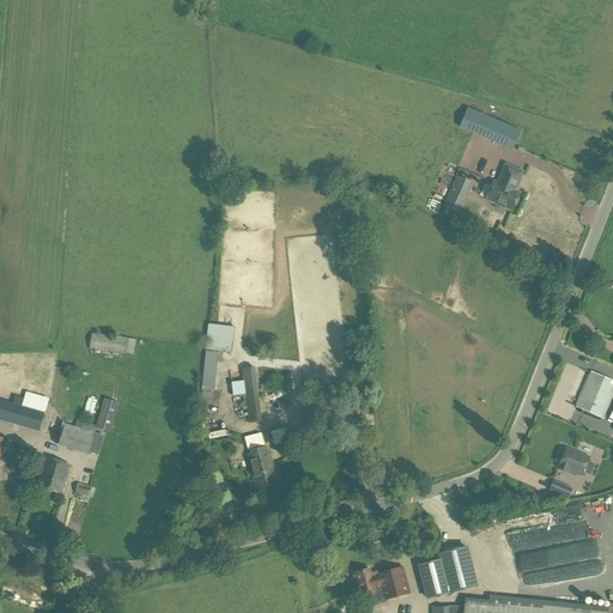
[(468,109),(460,128),(513,151),(521,132),(468,109)]
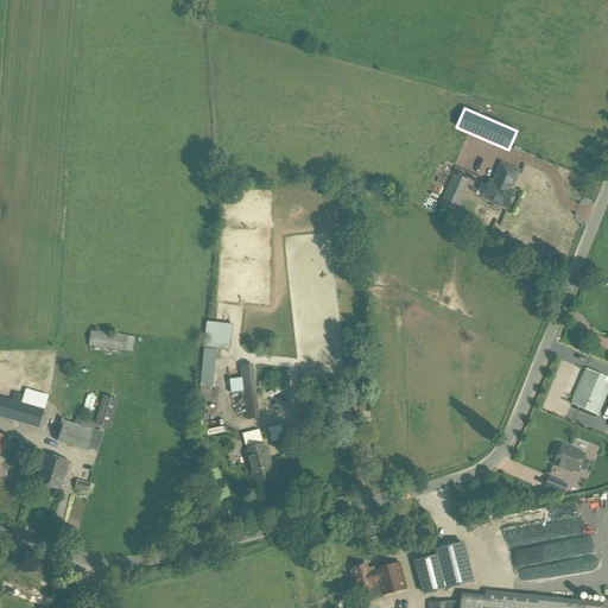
[(489,182),(482,200),(493,204),(492,206),(493,208),(498,210),(500,209),(500,207),(508,210),(510,206),(512,206),(514,198),(513,197),(515,192),(511,190),(512,185),(513,185),(519,172),(502,165),(494,183),(489,182)]
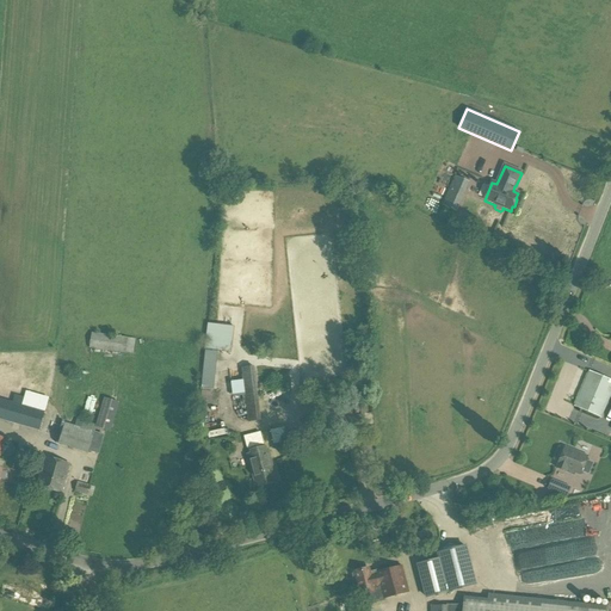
[(450,189),(443,205),(456,210),(463,195),(450,189)]
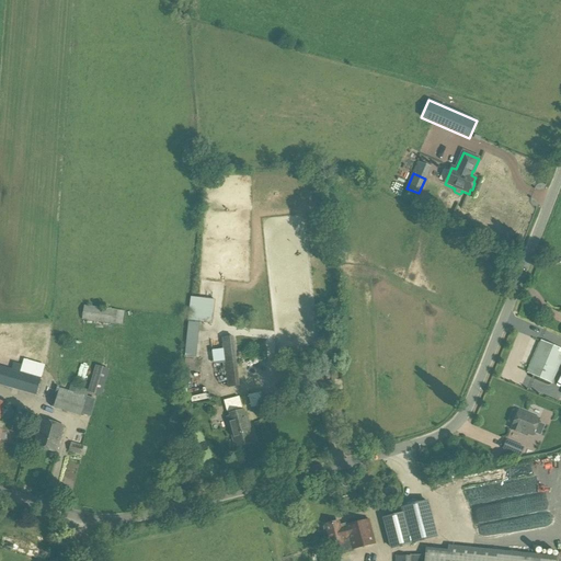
[(191,298),(187,322),(196,323),(212,325),(215,300),(191,298)]
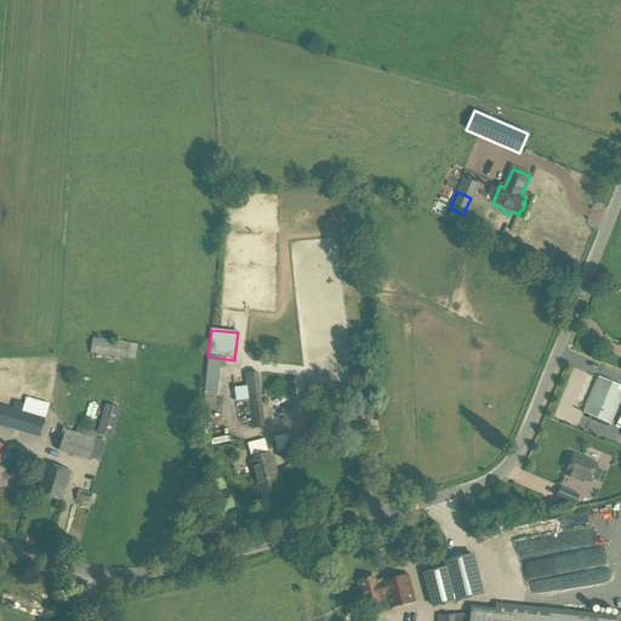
[(93,339),(91,355),(127,360),(127,359),(130,345),(130,343),(93,339)]
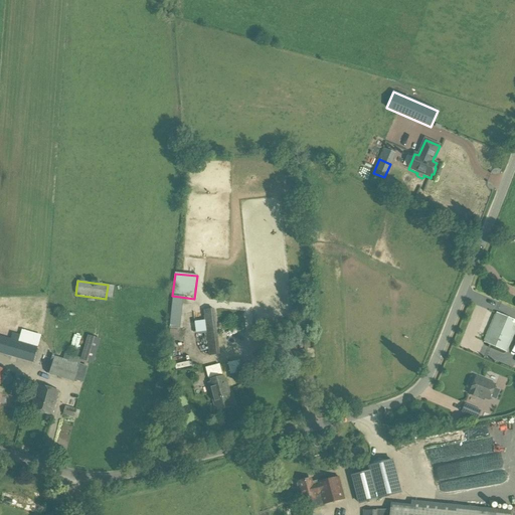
[(213,310),(202,311),(208,356),(219,355),(213,310)]
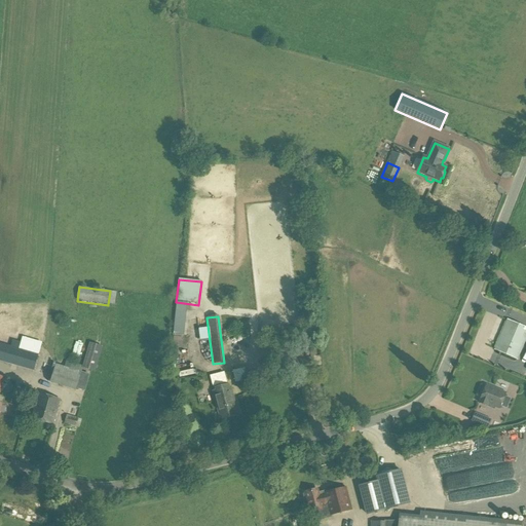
[(525,328),(506,320),(493,350),(516,360),(525,336),(525,328)]
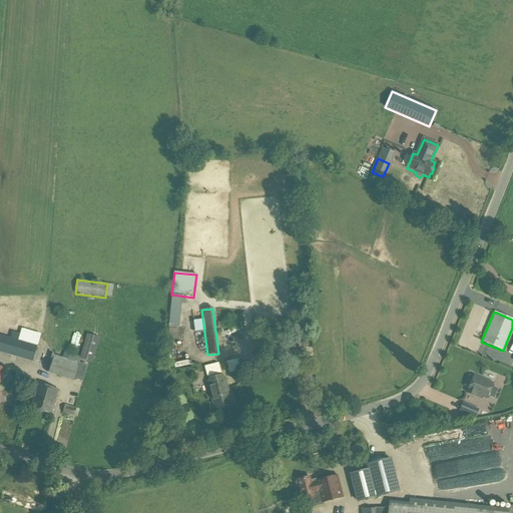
[(0,335),(0,353),(33,363),(40,335),(21,330),(18,341),(0,335)]
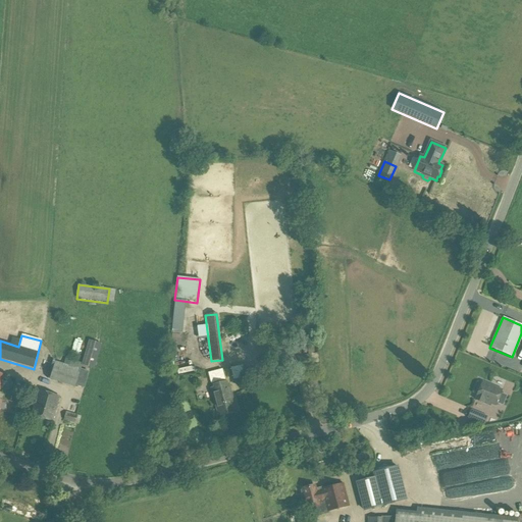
[(89,341),(82,365),(95,369),(101,345),(89,341)]
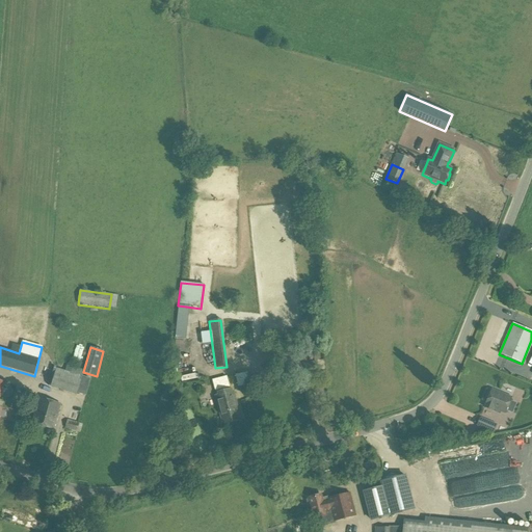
[(489,377),(510,387),(516,373),(495,364),(489,377)]
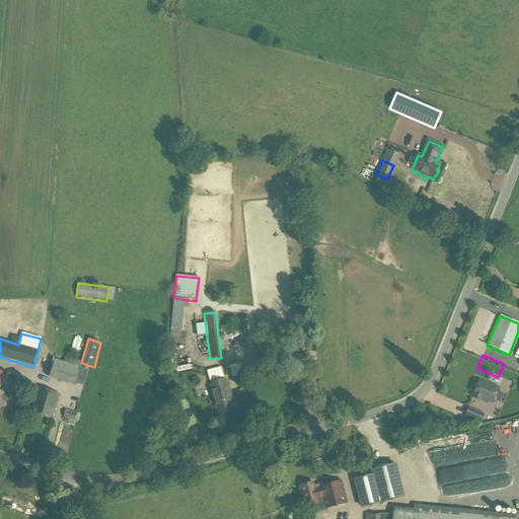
[(518,360),(515,359),(506,386),(518,390),(518,360)]
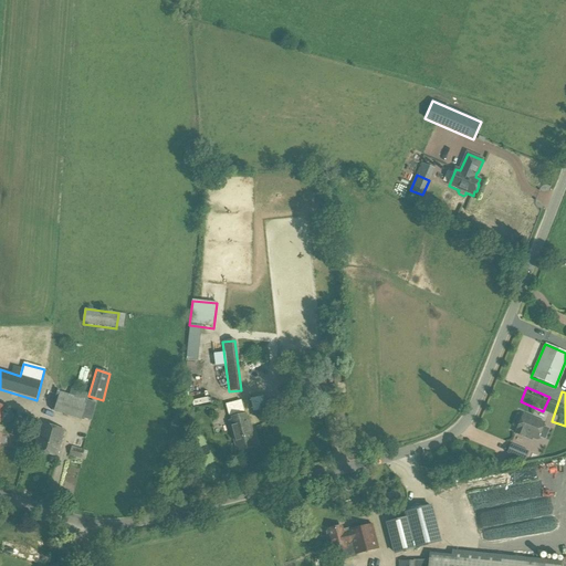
[(59,394),(53,412),(81,421),(87,401),(59,392),(59,394)]
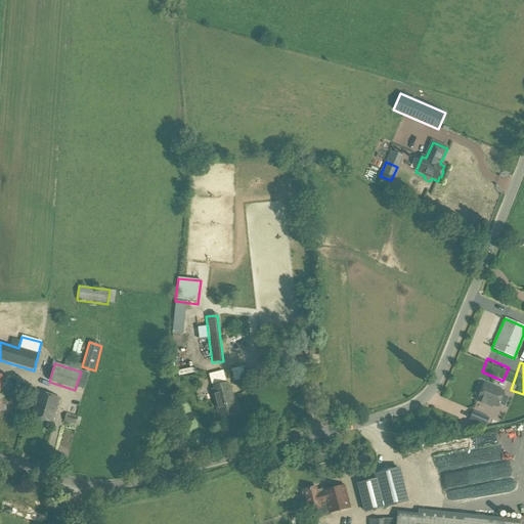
[(244,366),(230,369),(233,381),(246,378),(244,366)]
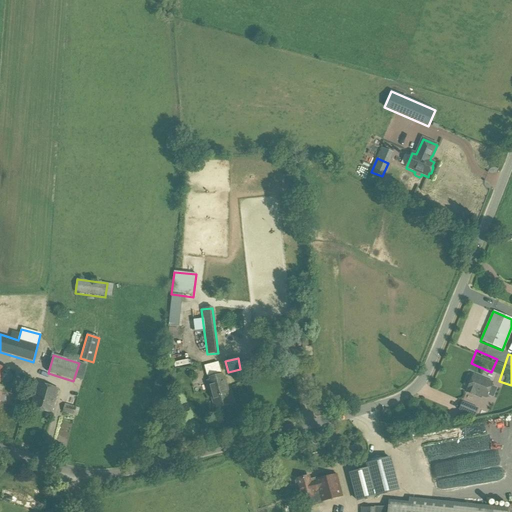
[(218,363),(204,366),(207,377),(220,373),(218,363)]
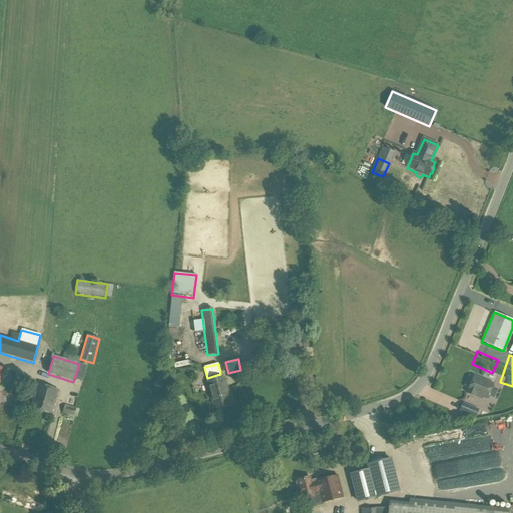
[(220,374),(207,378),(208,383),(222,379),(220,374)]
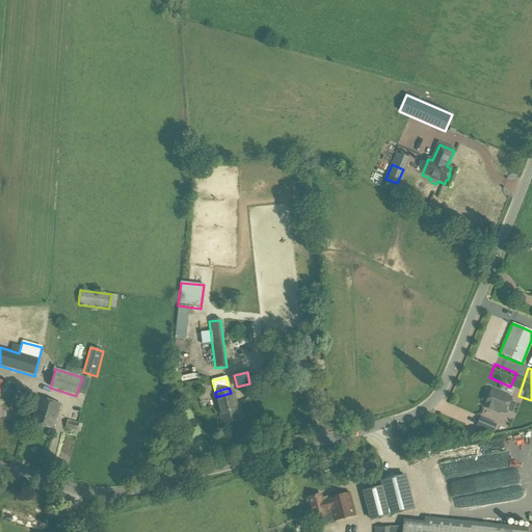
[(493,390),(485,408),(494,411),(500,415),(501,411),(506,414),(507,410),(513,413),(516,402),(511,400),(512,397),(503,394),(493,390)]
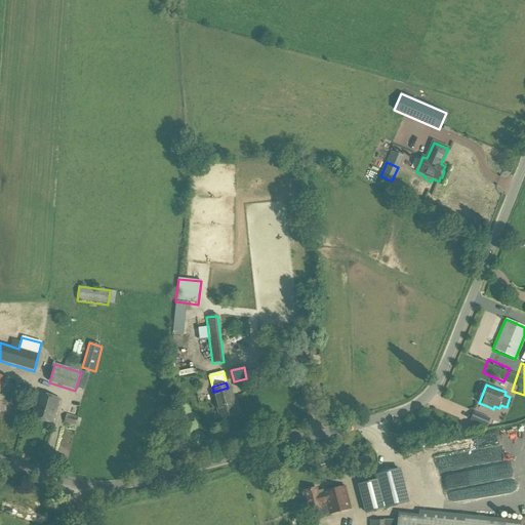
[(213,392),(212,392),(220,419),(236,415),(229,388),(228,388),(213,392)]
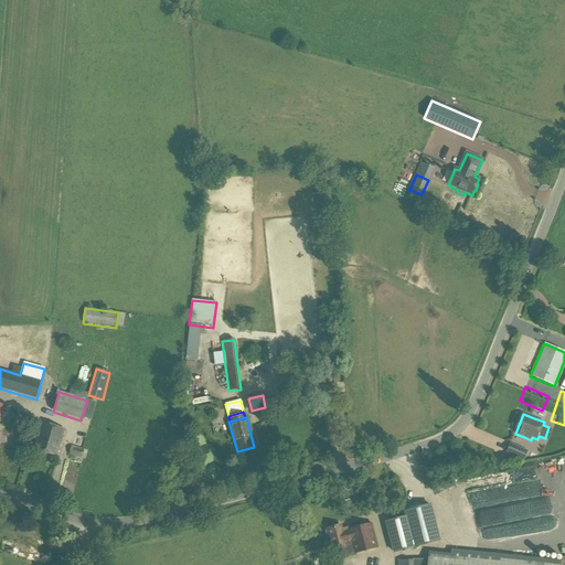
[(42,424),(34,450),(56,457),(64,430),(42,424)]
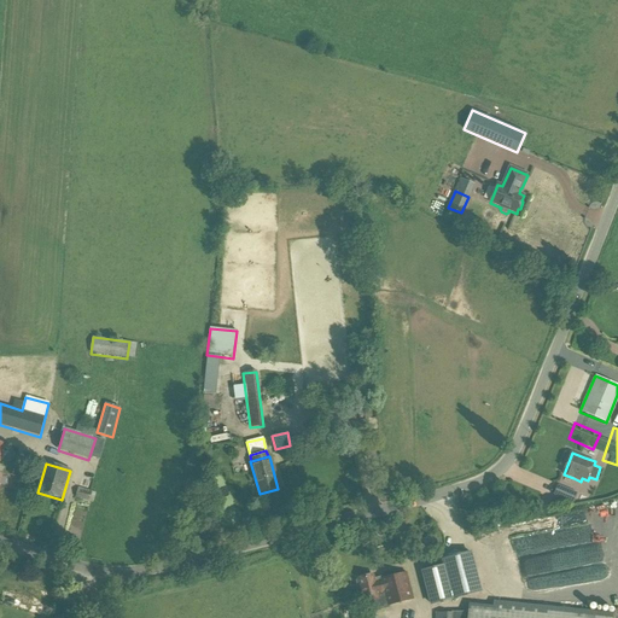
[(558,485),(553,496),(572,503),(576,494),(558,485)]
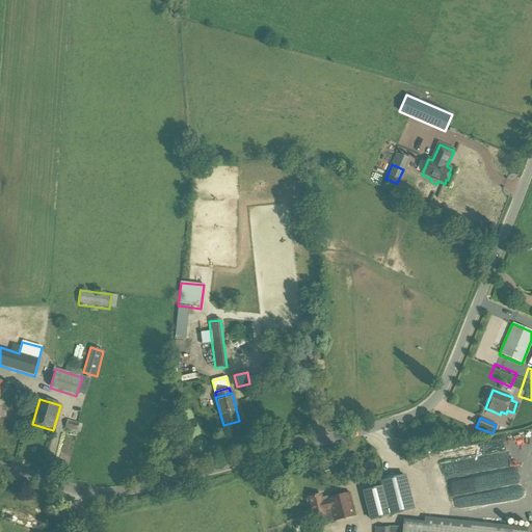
[(68,420),(64,429),(76,432),(79,423),(68,420)]
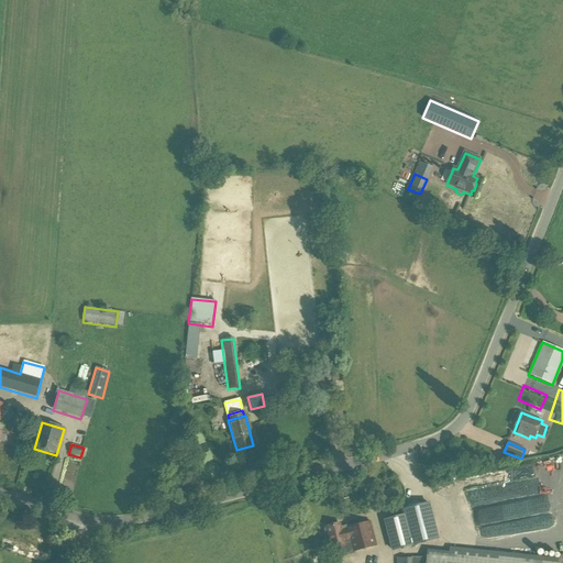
[(432,504),(404,510),(405,515),(412,544),(412,545),(441,539),(432,504)]
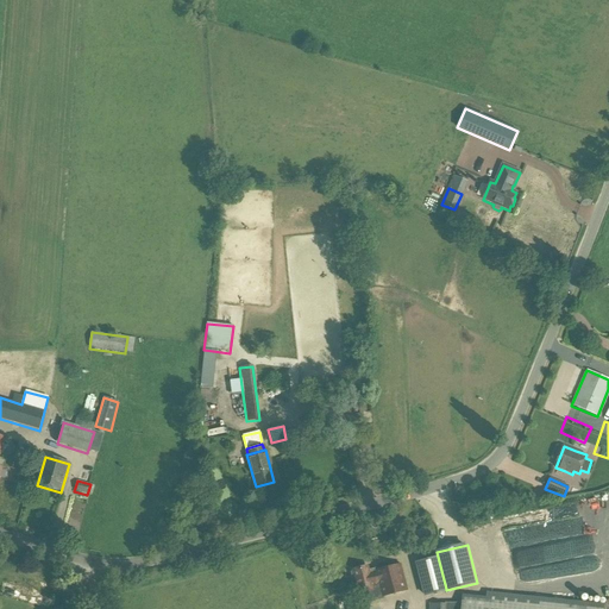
[(438,557),(415,563),(424,595),(446,589),(438,557)]
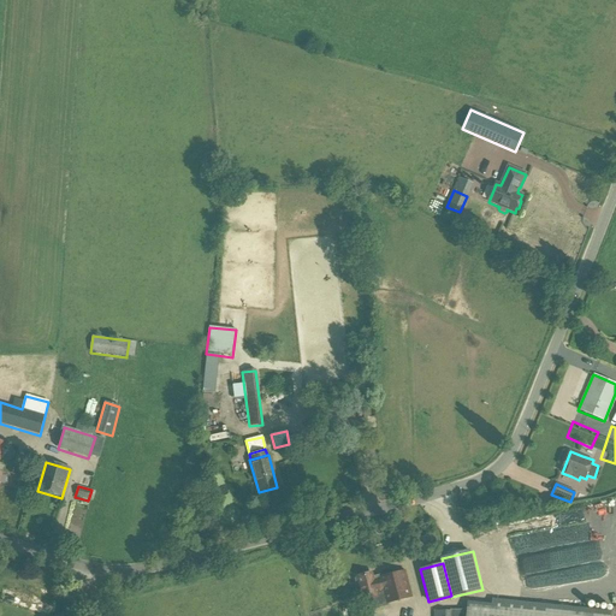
[(357,578),(362,598),(368,597),(372,609),(388,605),(386,603),(410,597),(404,573),(403,573),(380,579),(379,576),(372,578),(371,574),(357,578)]
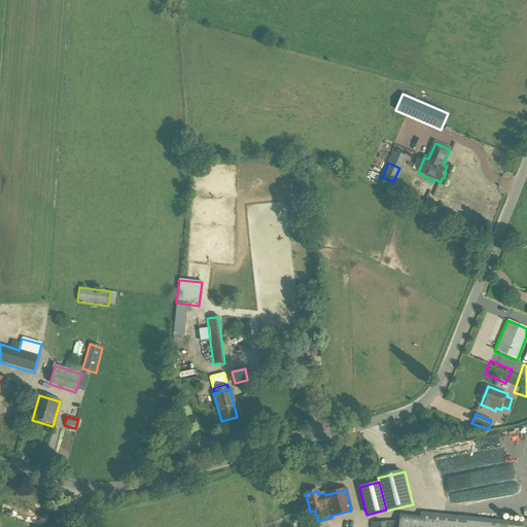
[(389,523),(371,523),(371,526),(523,526),(420,515),(420,520),(399,517),(399,523),(389,523)]
